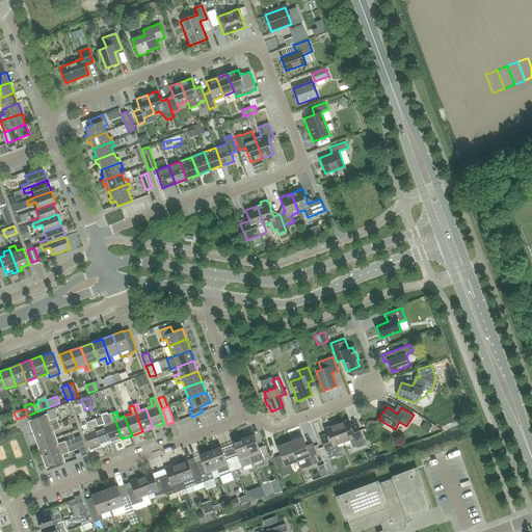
[(111,443),(122,439),(112,413),(107,415),(110,422),(104,424),(111,443)]
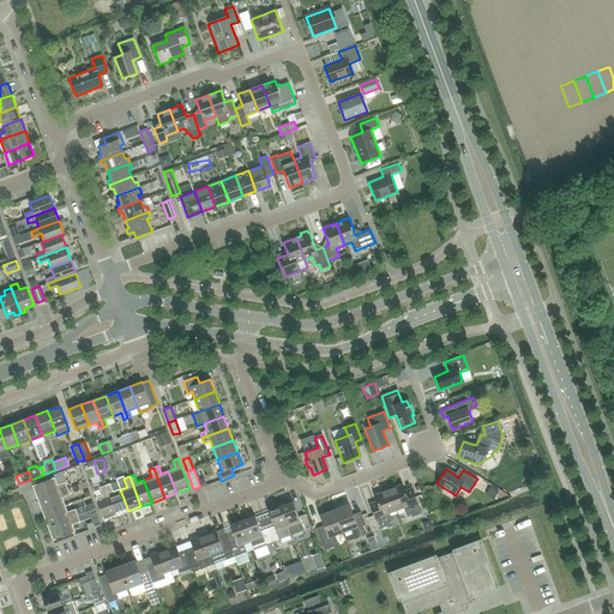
[(37,500),(67,488),(65,482),(58,485),(54,477),(32,486),(37,500)]
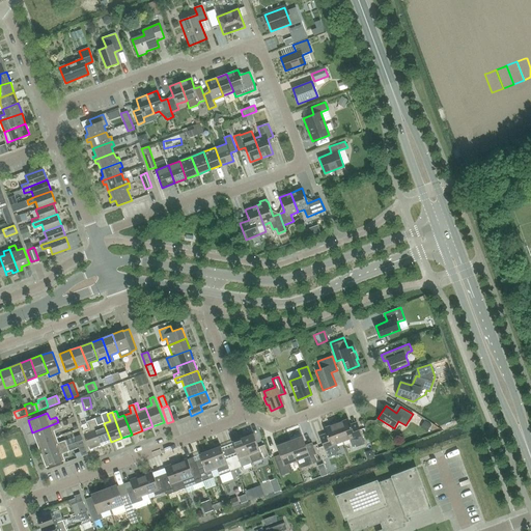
[(111,442),(104,423),(98,425),(94,418),(90,420),(101,446),(111,442)]
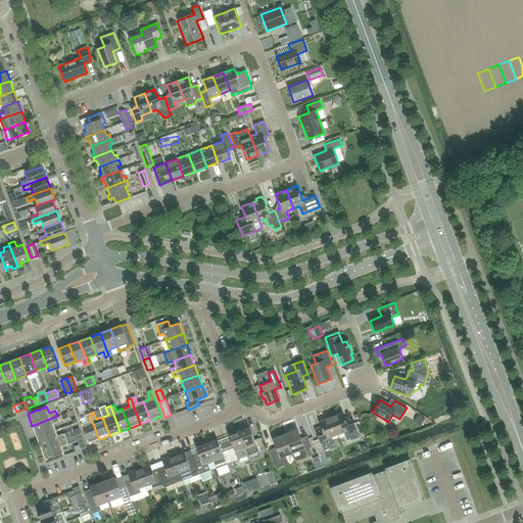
[(350,440),(352,439),(359,437),(353,423),(347,425),(343,413),(331,418),(337,434),(343,432),(346,439),(349,438),(350,440)]
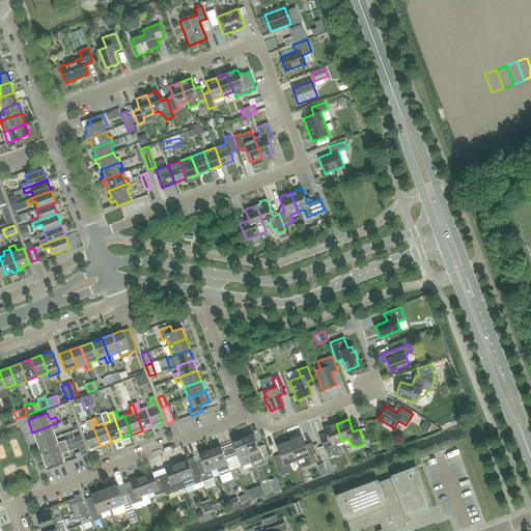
[(89,450),(101,446),(90,420),(86,422),(89,428),(82,431),(89,450)]
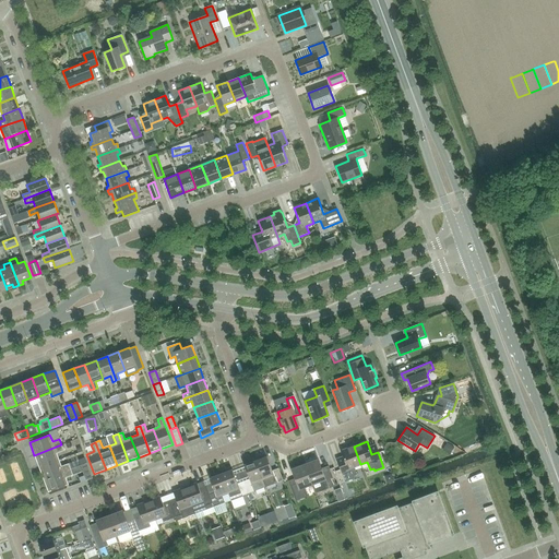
[(38,467),(59,460),(57,453),(63,451),(61,444),(34,455),(38,467)]
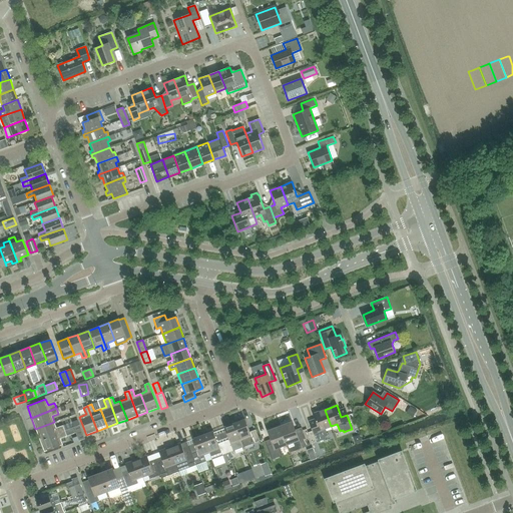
[(325,429),(331,426),(325,410),(313,414),(318,426),(312,428),(317,442),(325,439),(324,437),(327,436),(325,429)]
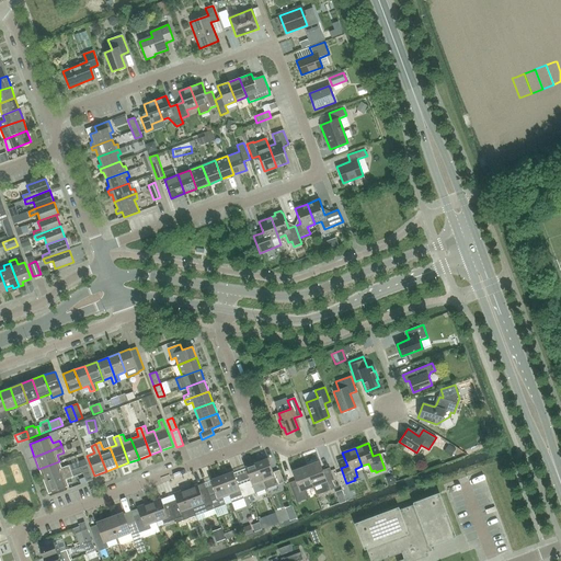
[(266,489),(277,484),(284,482),(279,470),(273,472),(267,458),(256,462),(266,489)]
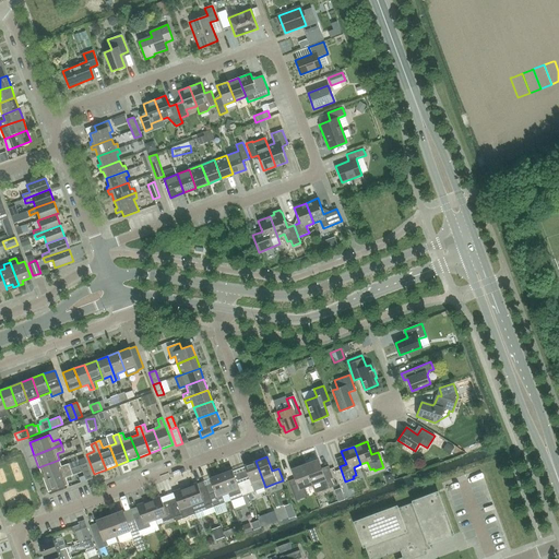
[(44,479),(71,470),(69,464),(61,466),(59,460),(38,467),(44,479)]
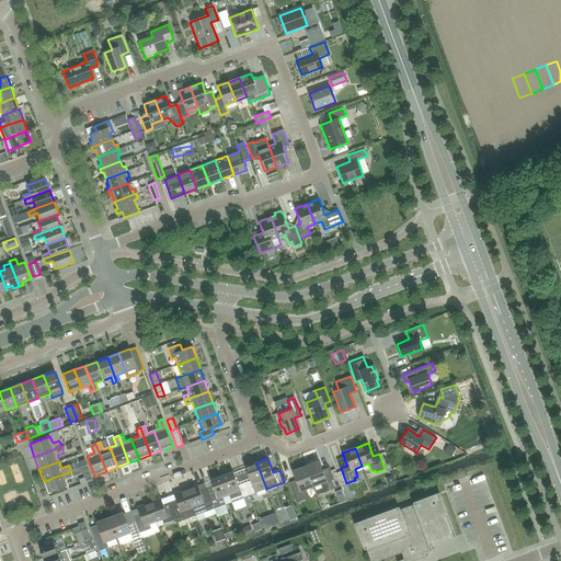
[(306,466),(313,485),(321,483),(324,492),(336,488),(330,468),(322,470),(319,461),(306,466)]
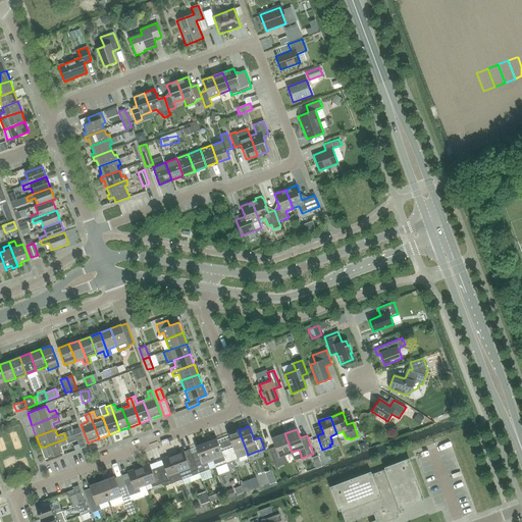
[(231,461),(248,455),(239,430),(227,434),(232,448),(227,450),(231,461)]
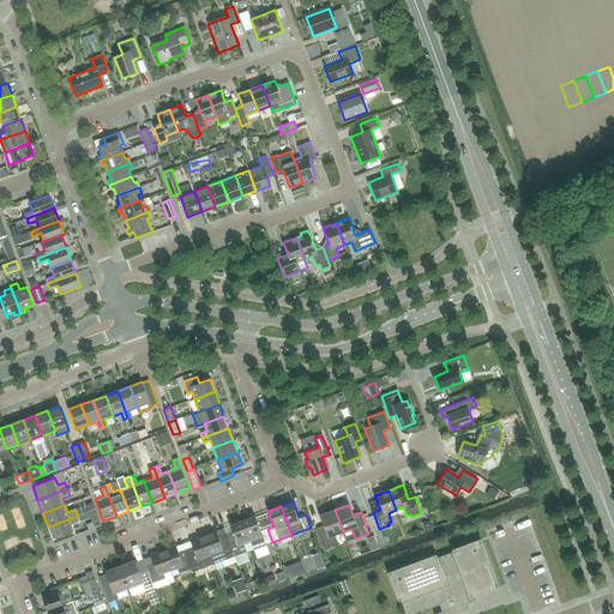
[(335,535),(343,531),(335,510),(320,516),(324,527),(317,529),(324,551),(338,545),(335,535)]
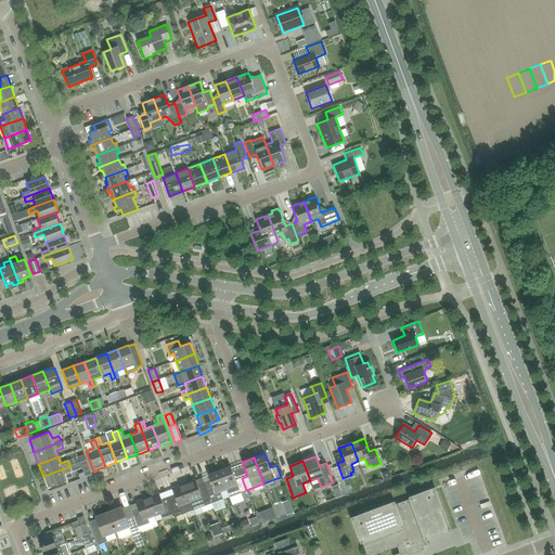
[(71,466),(43,476),(48,489),(67,481),(65,475),(73,472),(71,466)]
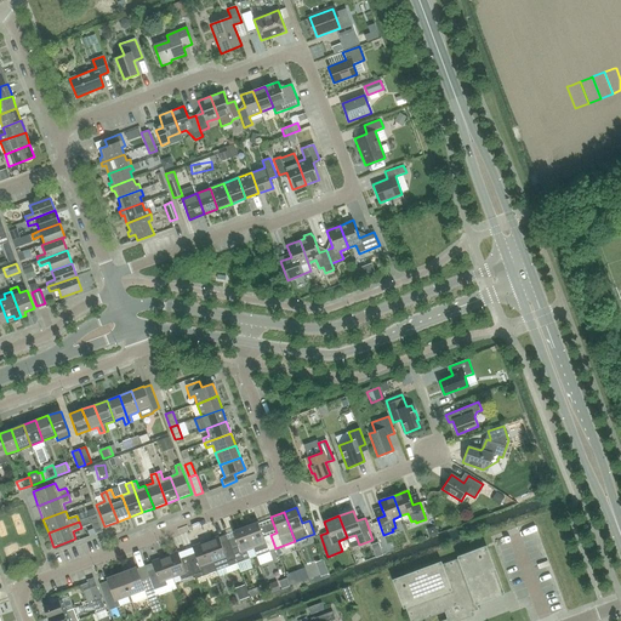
[(257,522),(245,527),(256,556),(275,548),(271,535),(263,537),(257,522)]
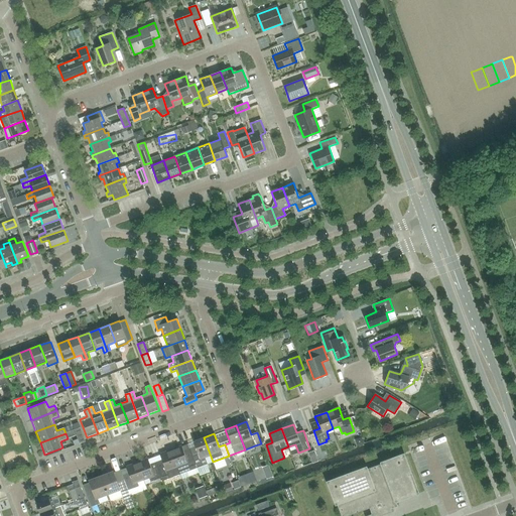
[(197,468),(213,462),(204,437),(194,441),(198,455),(192,457),(197,468)]
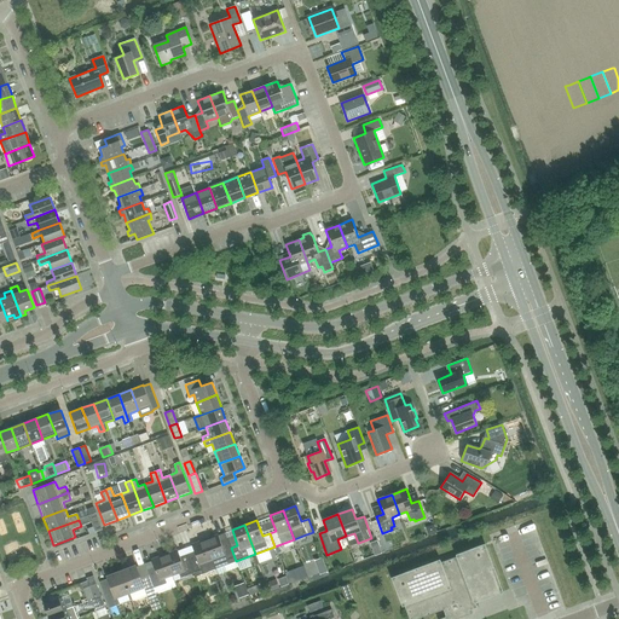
[(236,561),(231,548),(227,539),(220,542),(218,534),(204,539),(215,570),(236,561)]
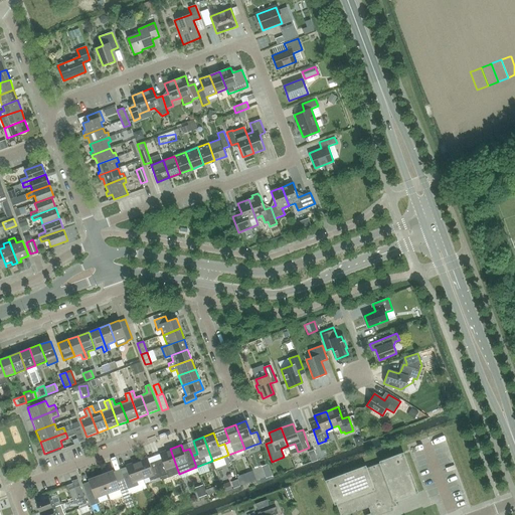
[(162,480),(179,474),(170,449),(159,453),(161,459),(155,461),(161,477),(162,480)]
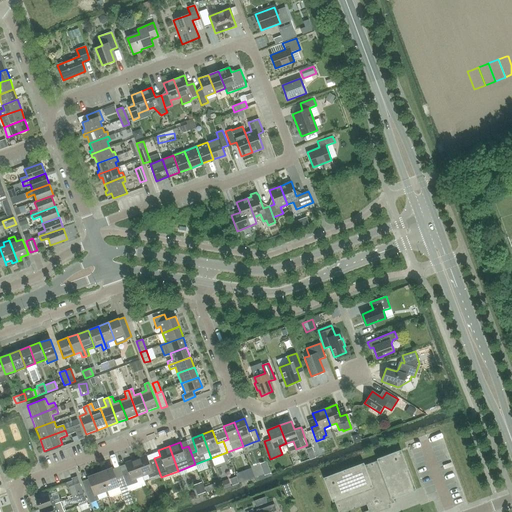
[(376,511),(389,507),(388,504),(394,502),(392,498),(415,490),(414,489),(415,489),(400,450),(399,450),(377,458),(377,460),(364,465),(363,463),(363,462),(323,477),(323,478),(332,501),(334,500),(338,511),(344,511),(366,504),(368,510),(362,511),(376,511)]
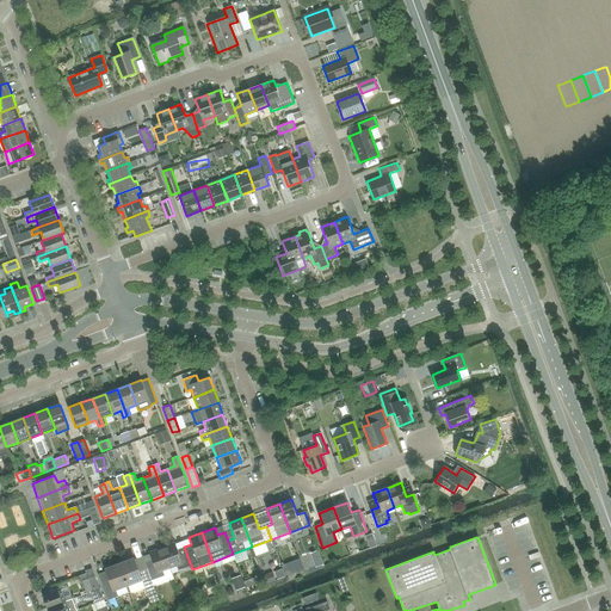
[(191,566),(184,547),(177,550),(174,543),(162,548),(170,568),(177,566),(178,571),(191,566)]
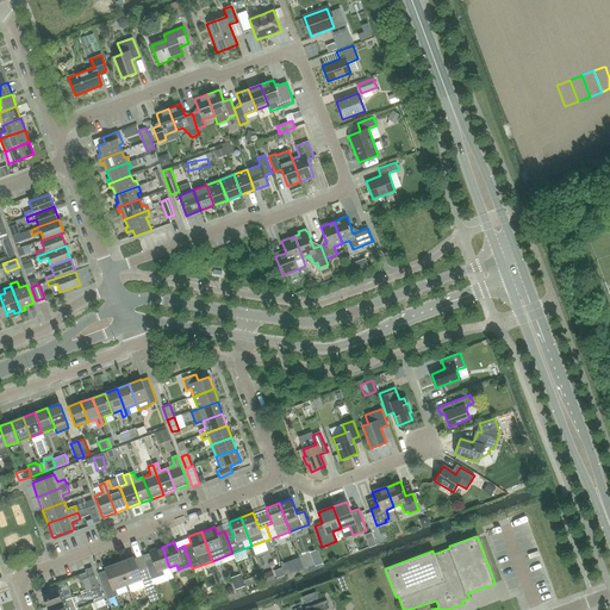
[(162,570),(169,567),(162,547),(149,552),(151,559),(144,561),(145,564),(150,580),(163,574),(162,570)]
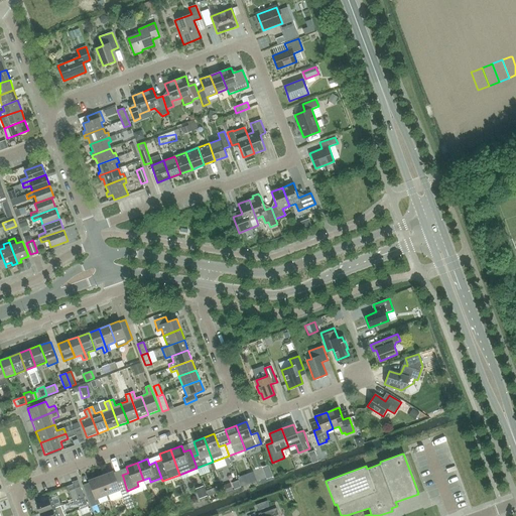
[(127,491),(123,477),(116,479),(113,472),(101,476),(110,500),(112,501),(129,495),(127,491)]
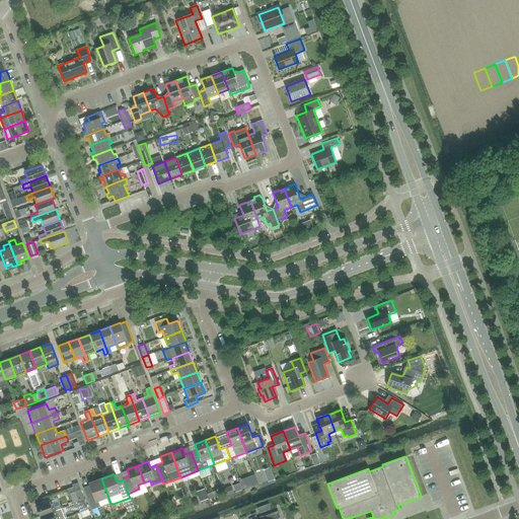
[(91,510),(110,503),(101,478),(89,484),(93,496),(87,499),(91,510)]
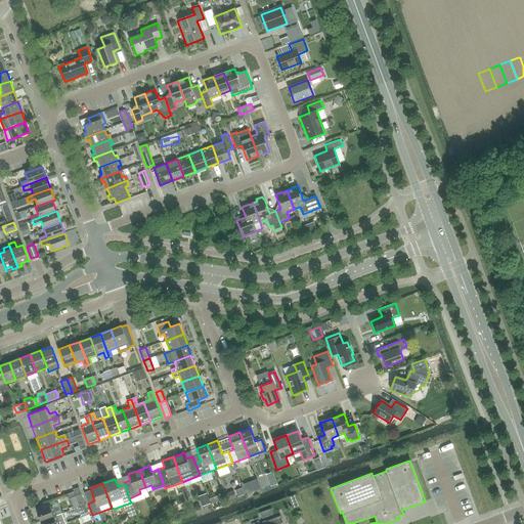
[(76,496),(80,507),(85,505),(81,494),(76,496)]
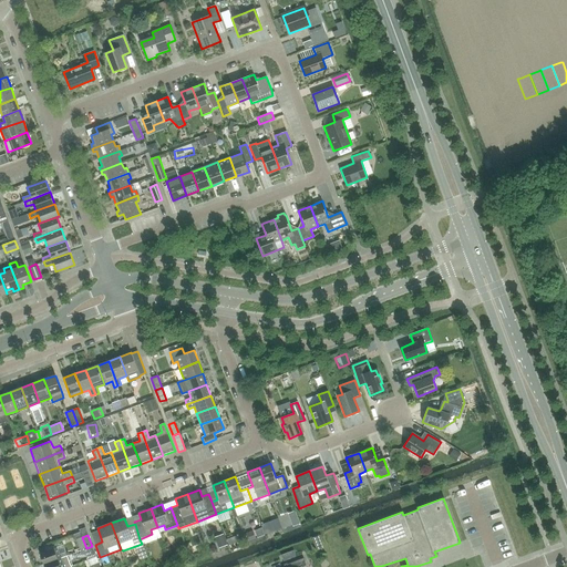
[(86,548),(82,537),(75,539),(80,550),(86,548)]
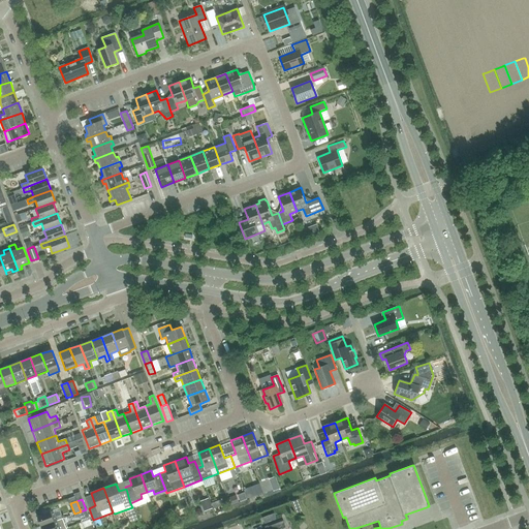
[(61,515),(55,517),(53,510),(37,517),(40,526),(62,519),(61,515)]
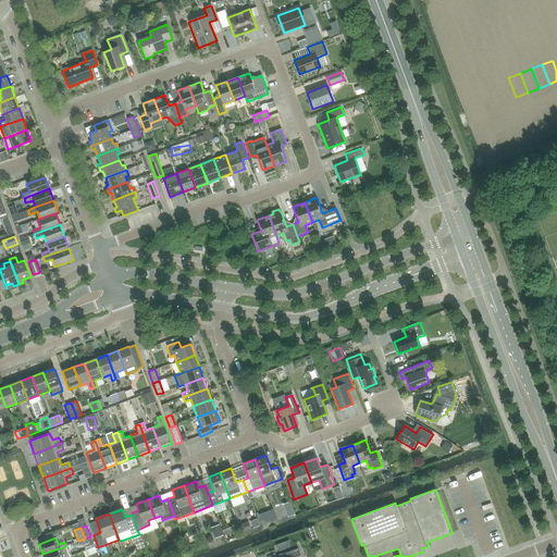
[(44,556),(66,556),(70,556),(65,546),(42,554),(44,556)]
